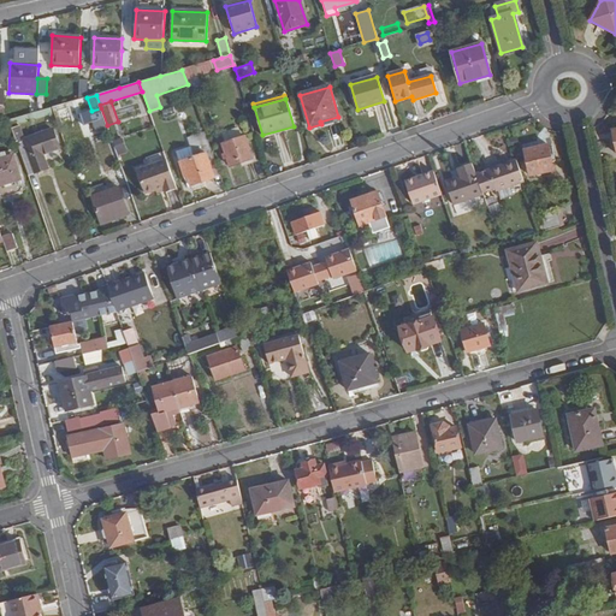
[(64,105),(52,108),(54,116),(67,112),(64,105)]
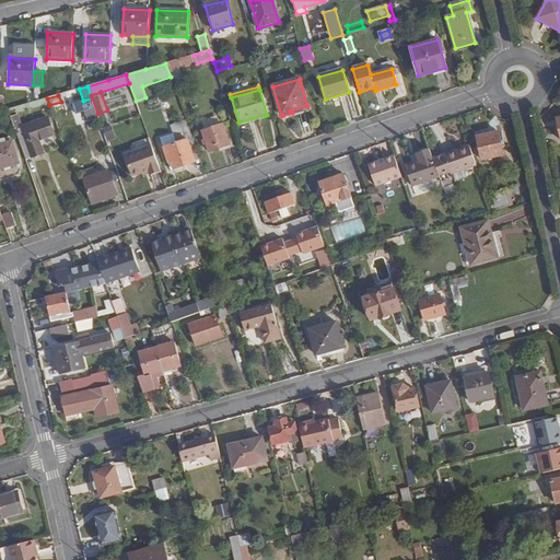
[(92,98),(83,101),(73,104),(77,114),(84,111),(88,118),(97,115),(97,114),(92,98)]
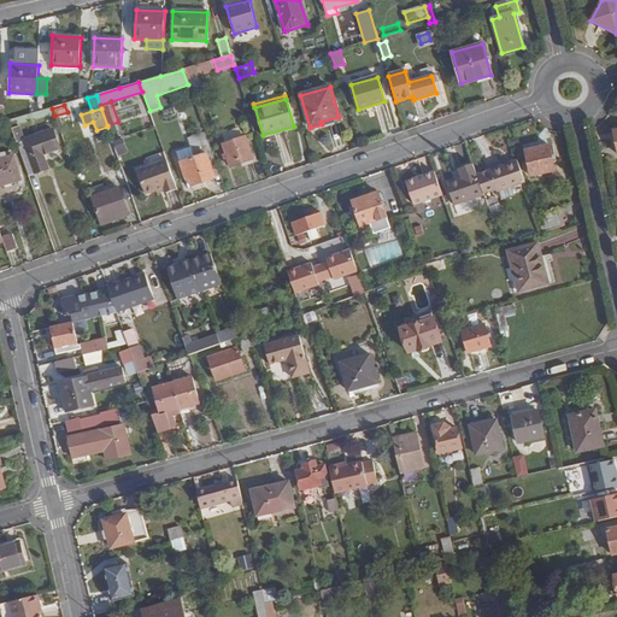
[(341,124),(339,117),(321,122),(322,124),(323,129),(341,124)]
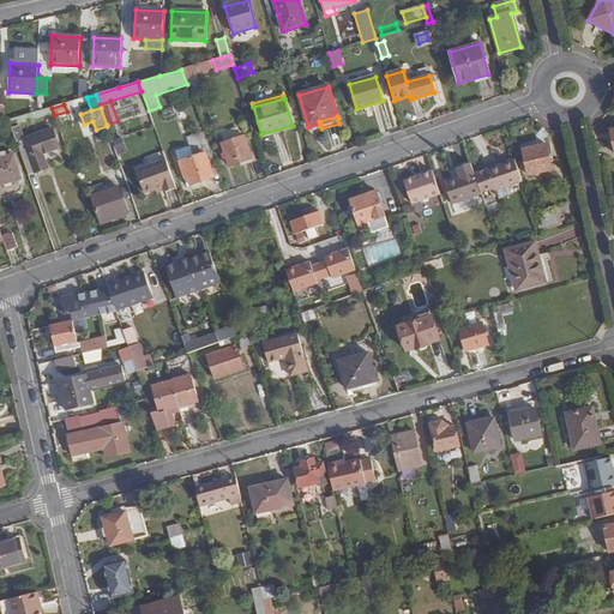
[(18,126),(12,128),(14,137),(22,136),(18,126)]
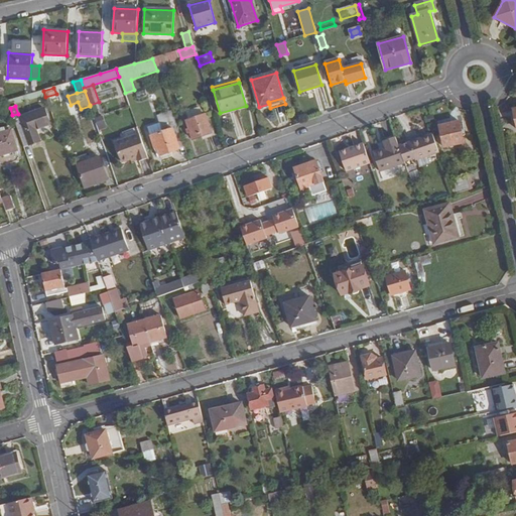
[(18,117),(19,119),(28,145),(39,141),(35,129),(50,124),(44,108),(18,117)]
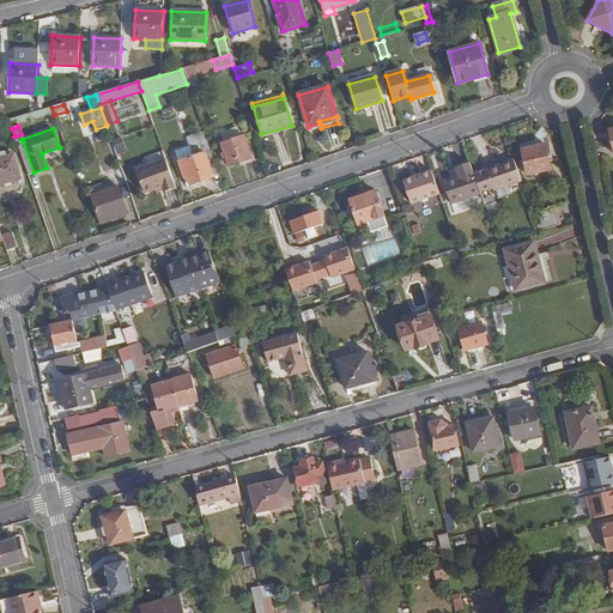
[(252,158),(259,156),(253,134),(244,137),(252,158)]
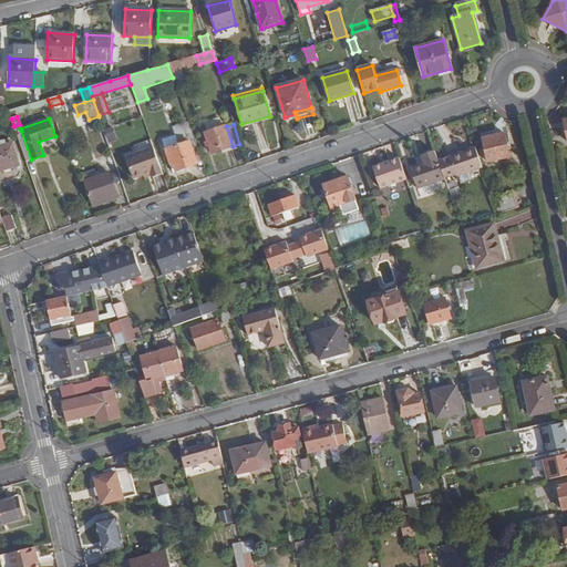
[(233,146),(226,126),(205,133),(210,153),(233,146)]
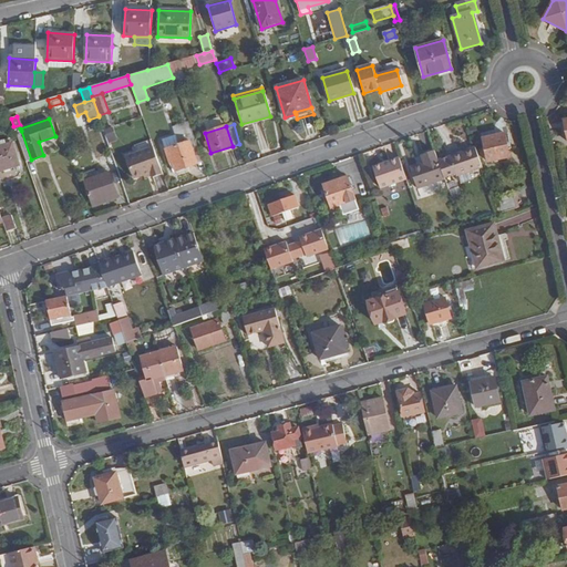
[(102,131),(107,143),(117,140),(111,127),(102,131)]
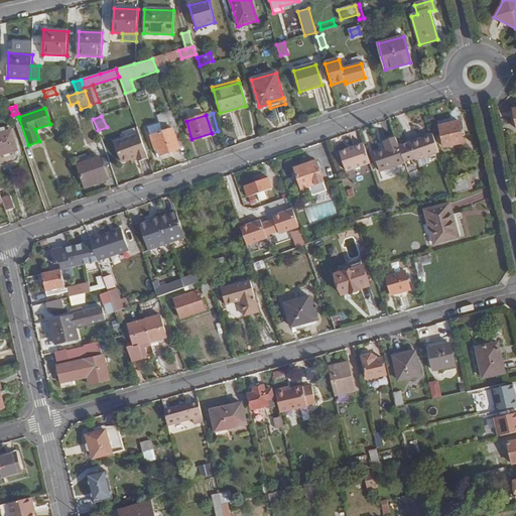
[(184,147),(173,118),(146,127),(149,136),(173,129),(180,149),(184,147)]
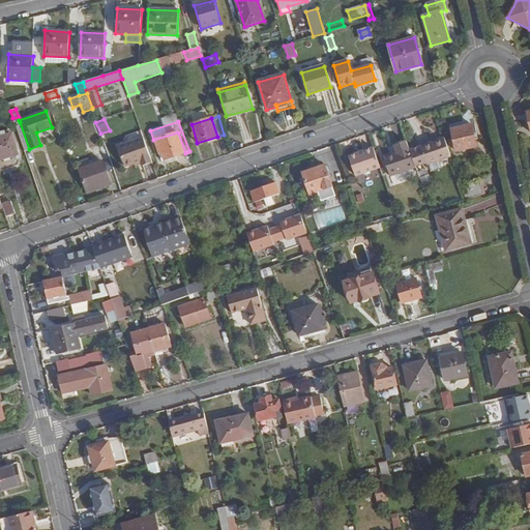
[(15,123),(25,150),(29,149),(20,122),(15,123)]
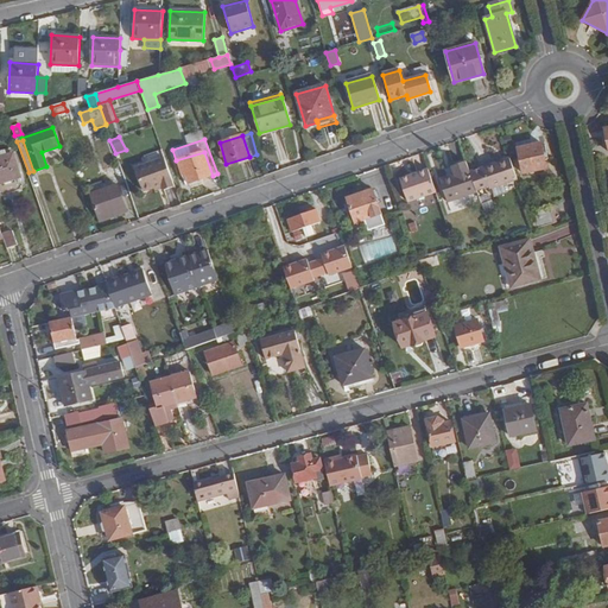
[(544,160),(540,147),(539,143),(518,149),(524,172),(545,168),(544,160)]
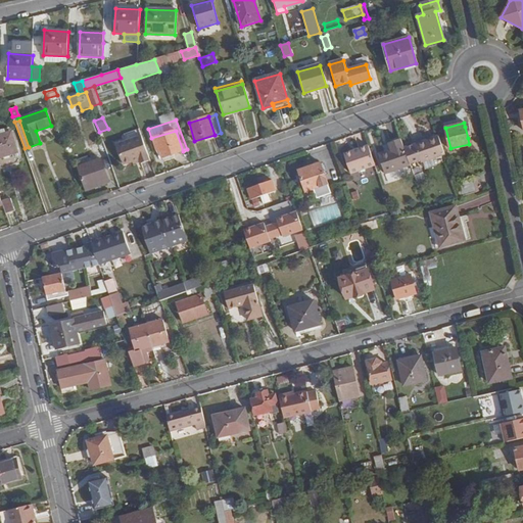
[(176,131),(151,138),(155,150),(158,150),(161,158),(183,151),(176,131)]
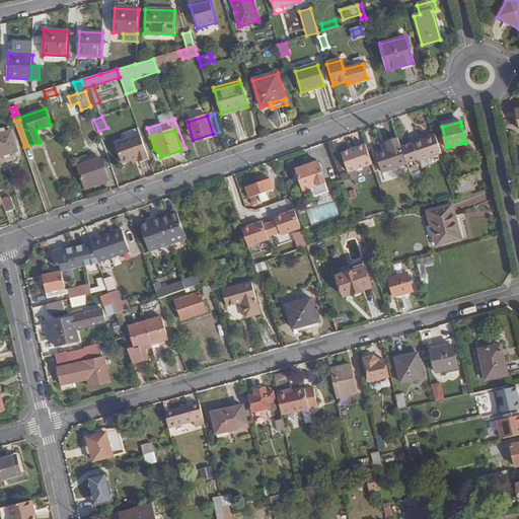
[(9,131),(0,133),(0,156),(16,151),(9,131)]
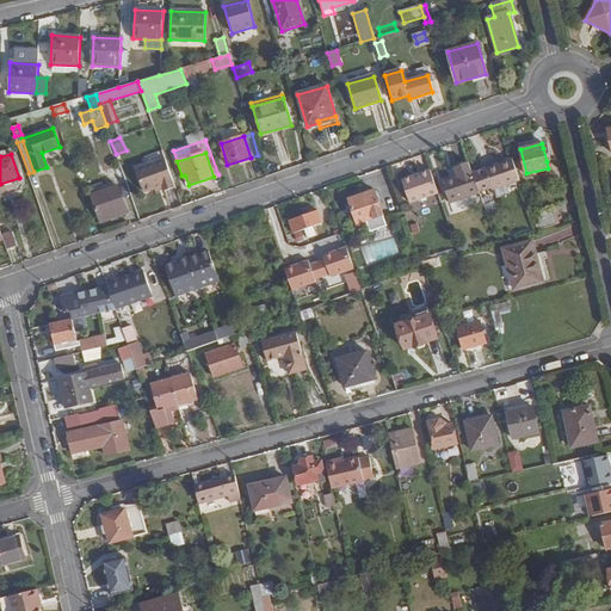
[(503,186),(520,180),(512,158),(473,172),(480,192),(480,193),(492,190),(503,186)]
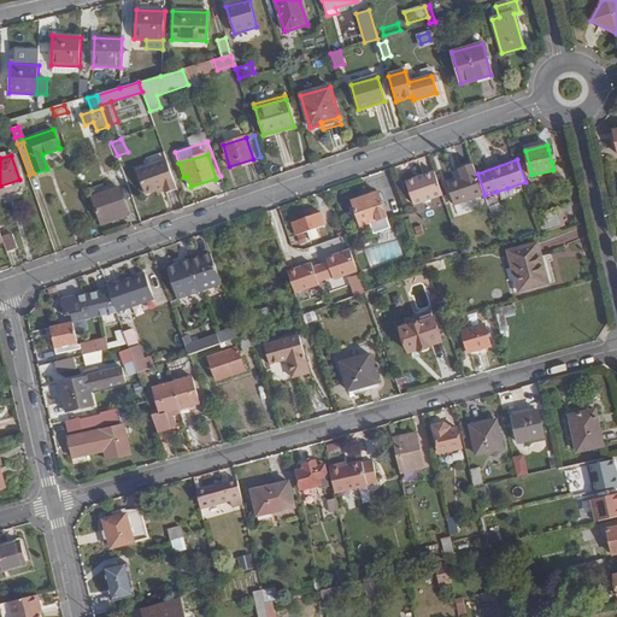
[(176,186),(166,160),(137,171),(146,194),(157,189),(164,187),(165,191),(176,186)]
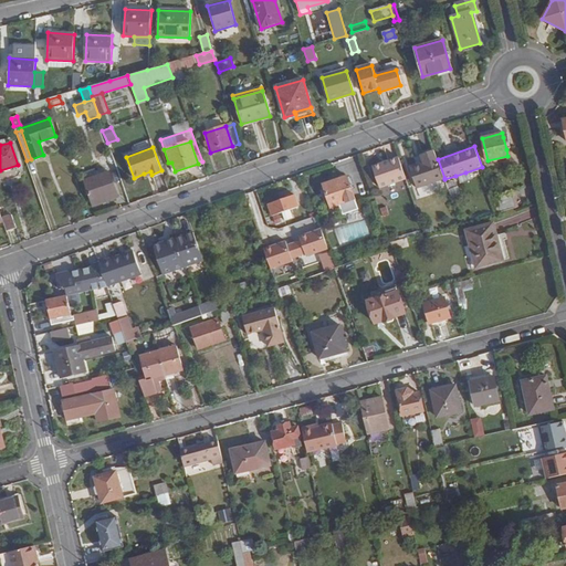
[(438,159),(435,150),(421,155),(425,163),(411,167),(418,187),(444,178),(438,159)]
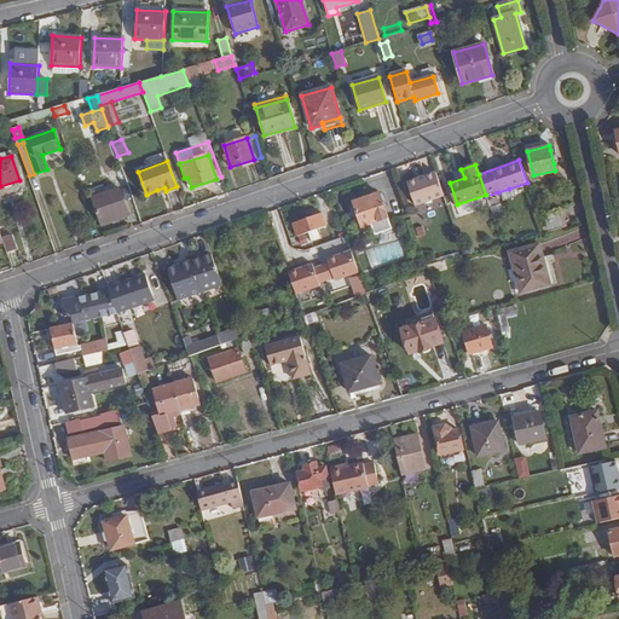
[(445,195),(437,173),(408,183),(416,206),(445,195)]
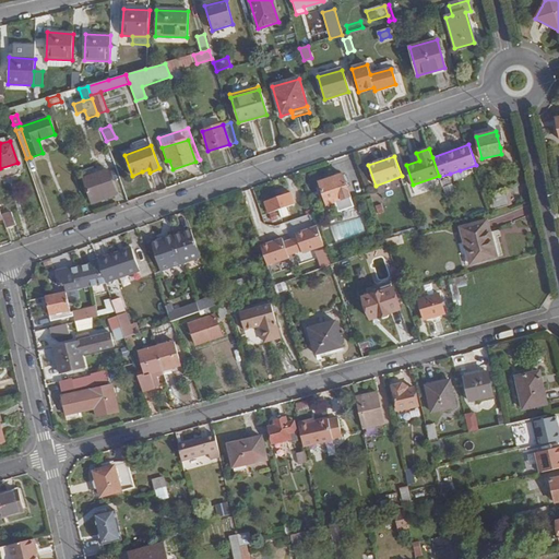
[(91,201),(115,192),(107,170),(83,179),(91,201)]
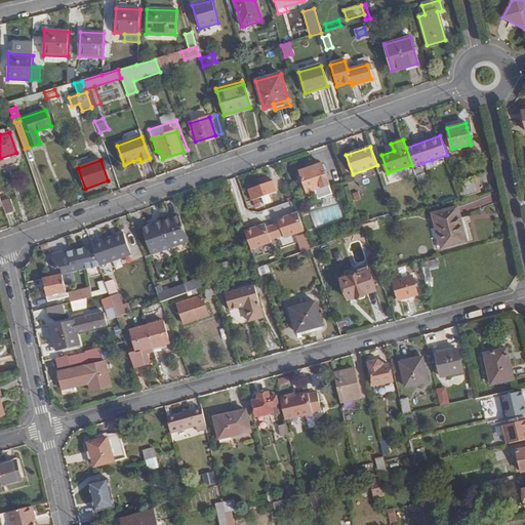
[(435,168),(432,160),(422,163),(426,172),(435,168)]
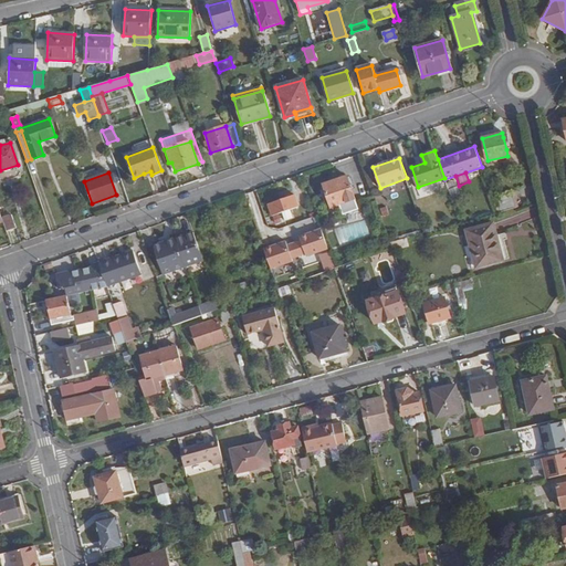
[(346,176),(323,185),(331,208),(338,206),(341,215),(357,209),(346,176)]
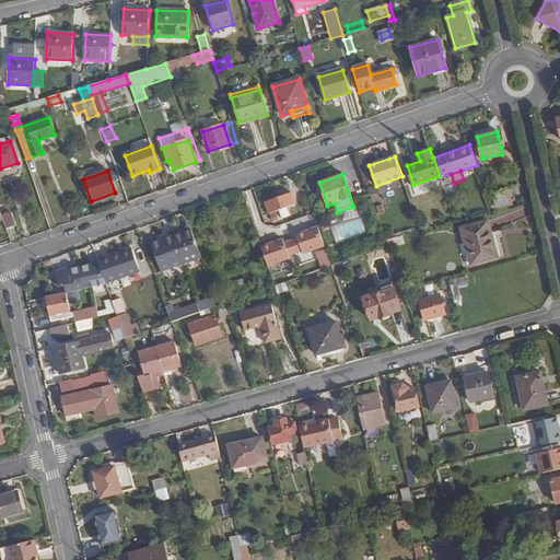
[(442,185),(446,195),(451,193),(445,181),(441,182),(442,185)]
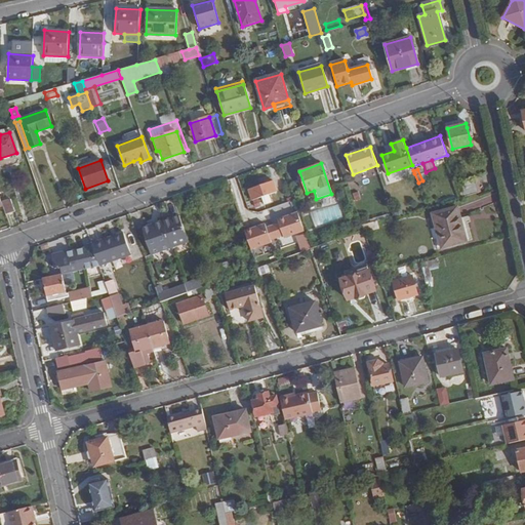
[(460,182),(465,196),(479,192),(475,178),(460,182)]
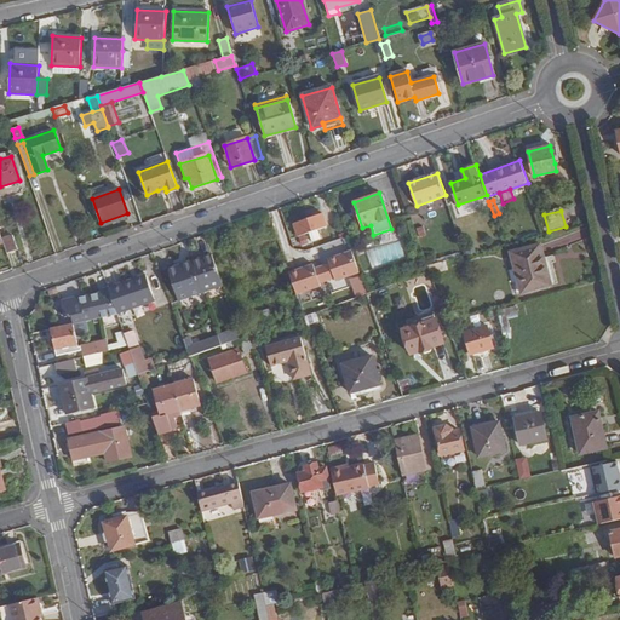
[(128,217),(127,213),(101,223),(102,227),(128,217)]
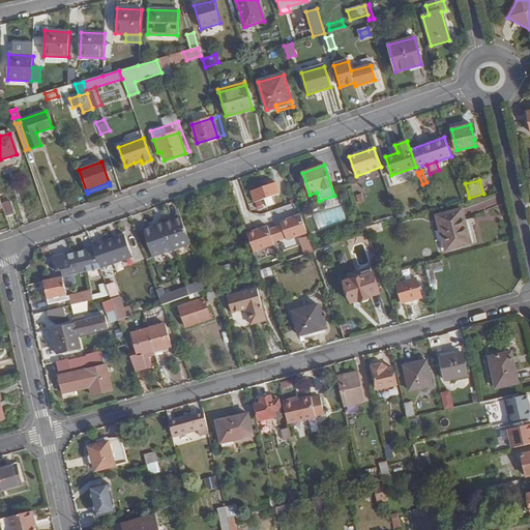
[(275,184),(251,192),(254,201),(262,198),(270,196),(278,194),(275,184)]
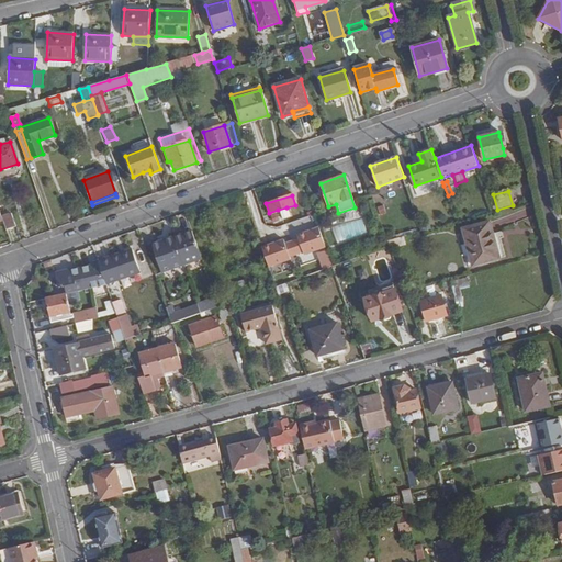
[(287,208),(278,210),(280,220),(289,216),(287,208)]
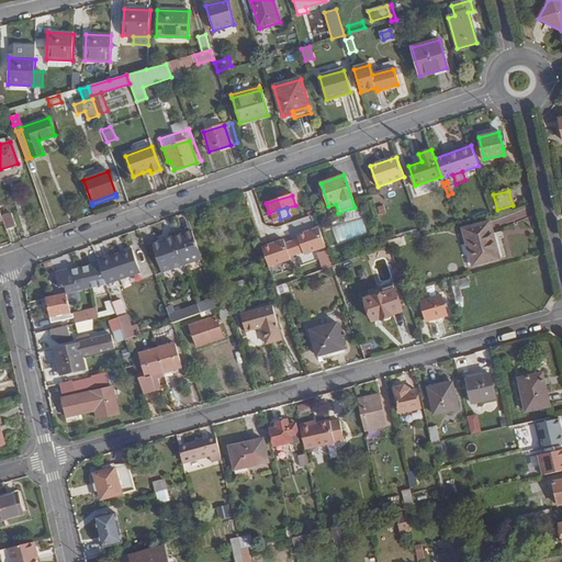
[(1,216),(3,221),(7,229),(15,226),(11,213),(1,216)]
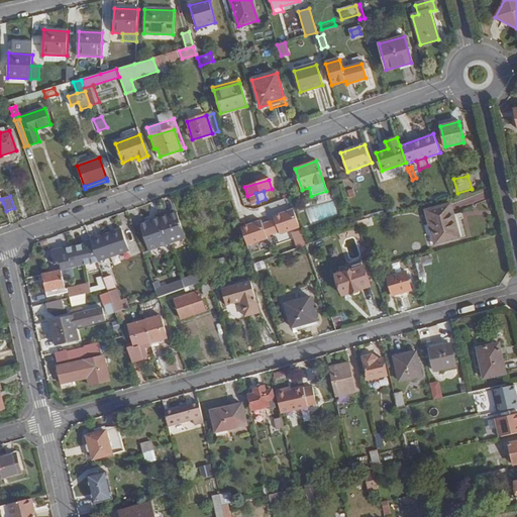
[(450,205),(425,211),(434,244),(459,237),(450,205)]
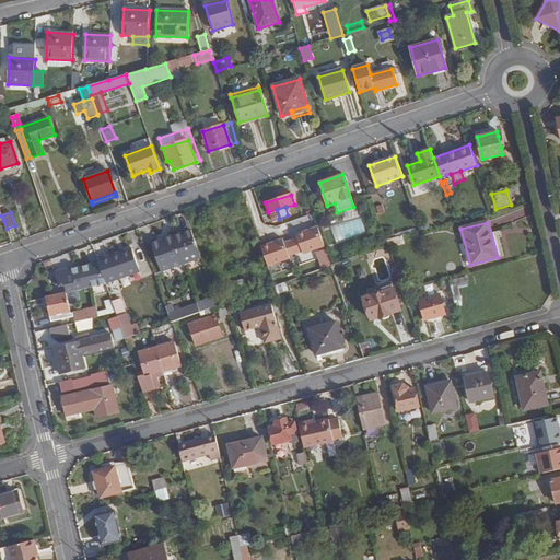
[(317,226),(295,234),(296,238),(302,251),(302,254),(324,246),(317,226)]
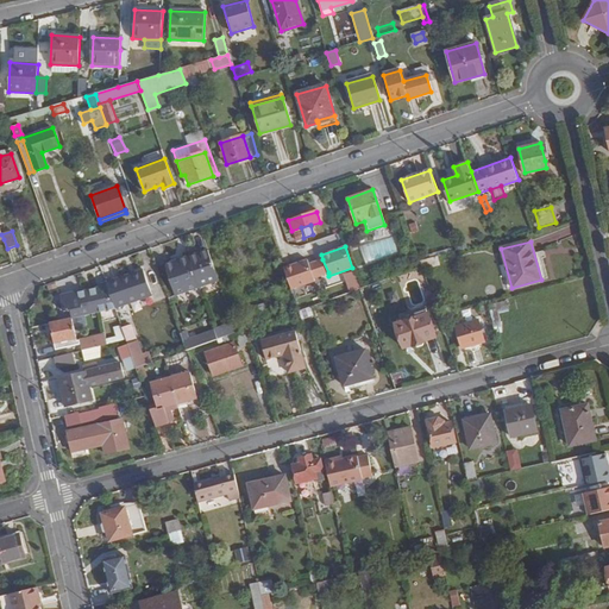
[(208,251),(188,258),(198,288),(219,281),(208,251)]
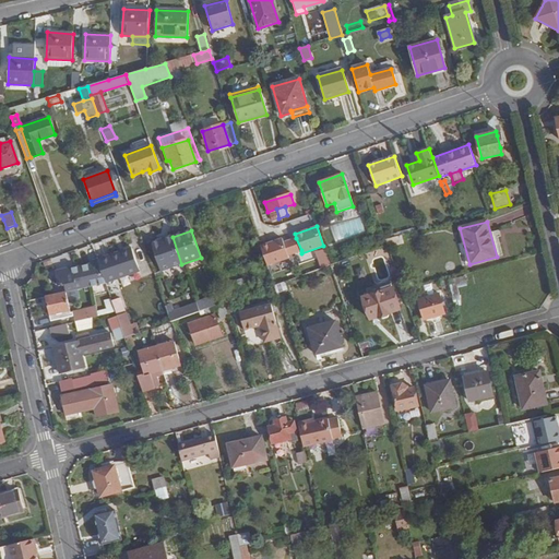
[(401,235),(385,239),(387,245),(388,248),(403,244),(401,235)]
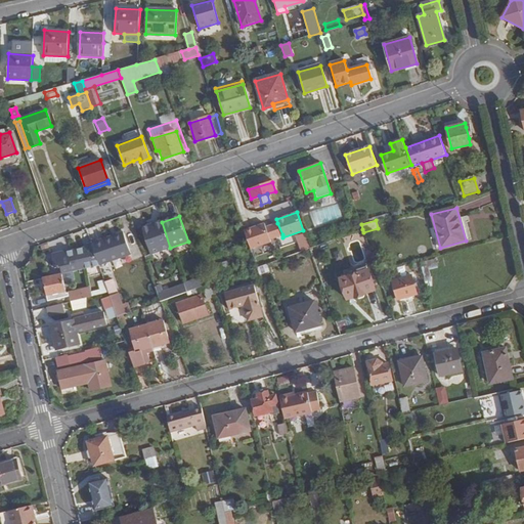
[(170,248),(162,222),(141,229),(150,255),(170,248)]
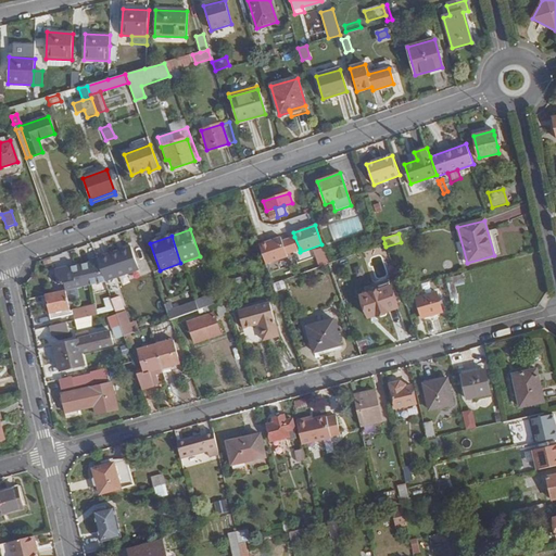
[(280,237),(258,244),(265,263),(287,256),(286,254),(281,241),(280,237)]
